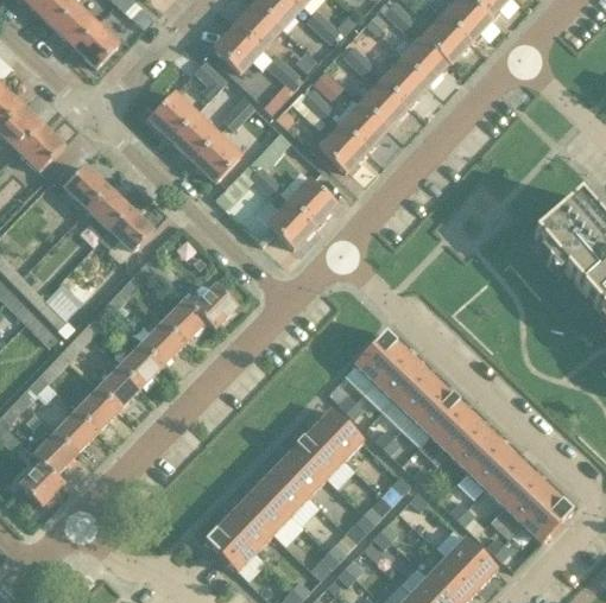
[(76,4),(73,0),(39,0),(33,6),(55,26),(76,4)]
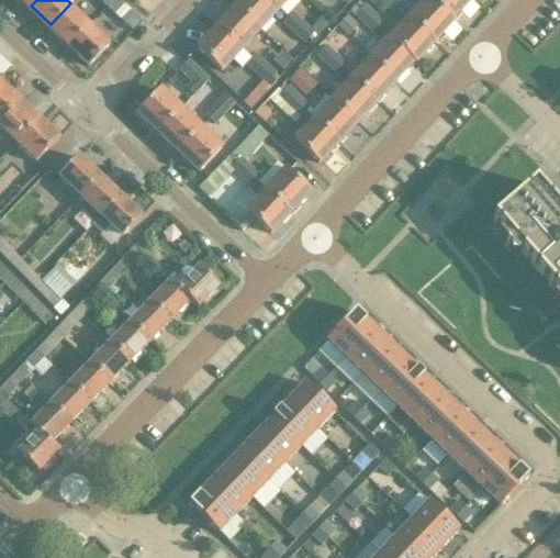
[(111,0),(108,3),(123,18),(133,7),(125,0),(111,0)]
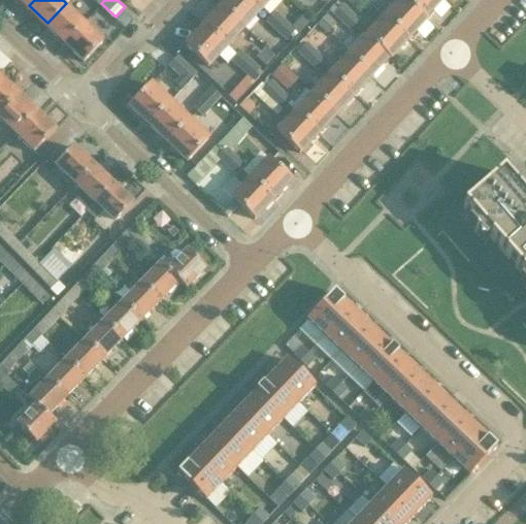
[(262,5),(256,0),(227,0),(223,4),(244,24),(262,5)]
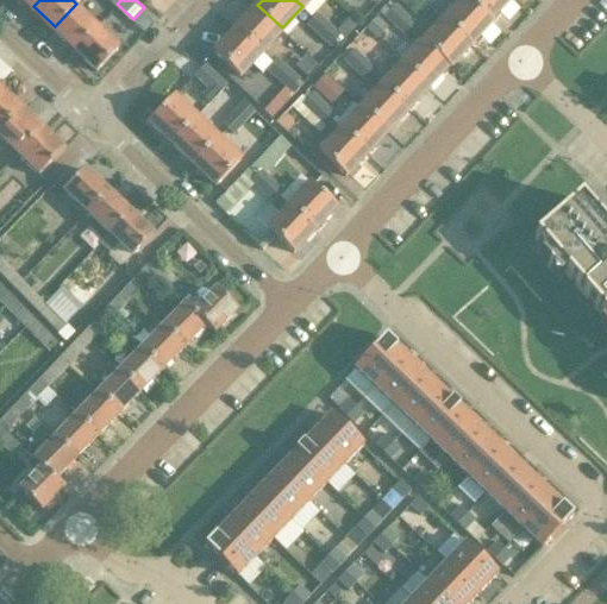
[(460,0),(446,16),(474,42),(494,20),(492,18),(493,18),(473,0),(460,0)]
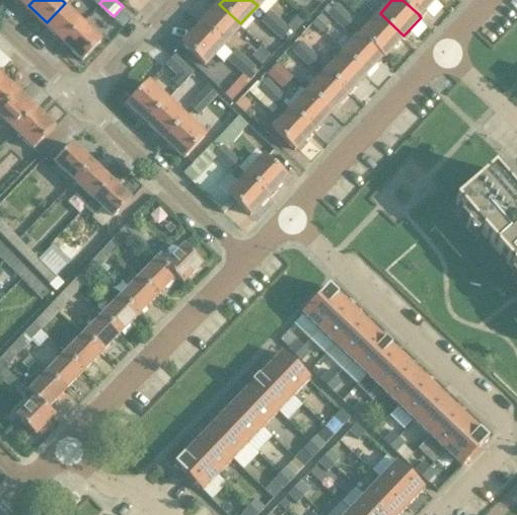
[(402,0),(420,15),(434,0),(402,0)]
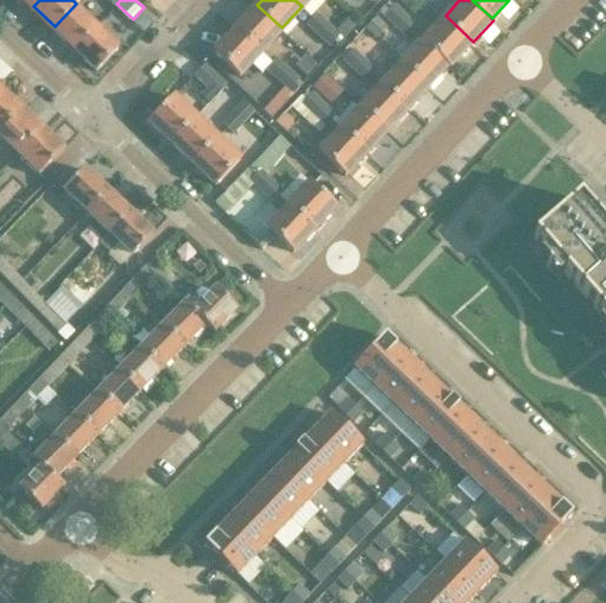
[(397,24),(408,13),(396,2),(386,14),(397,24)]
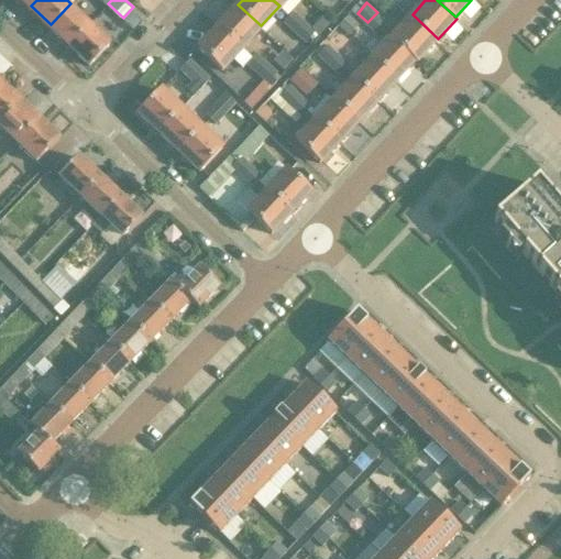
[(70,3),(51,24),(70,43),(90,22),(70,3)]
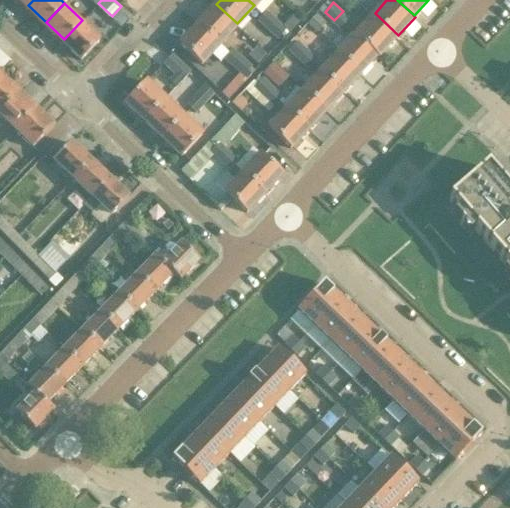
[(237,23),(216,4),(199,22),(220,42),(237,23)]
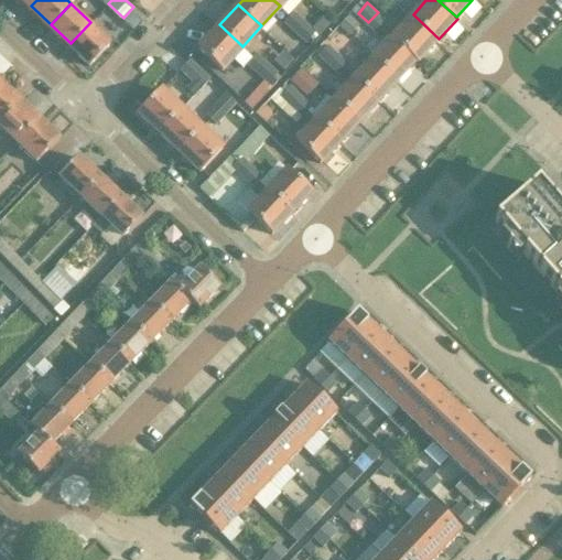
[(299,32),(307,22),(294,10),(285,21),(299,32)]
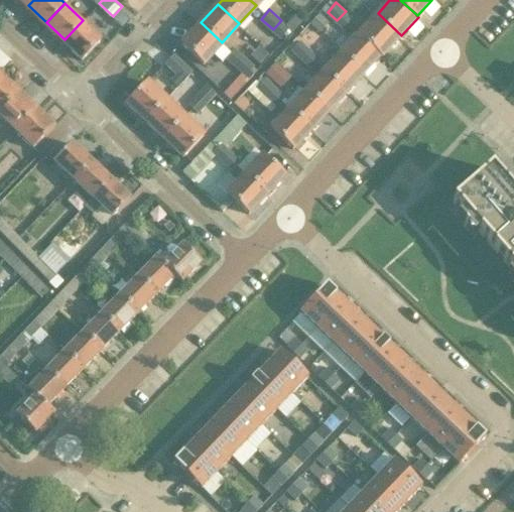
[(281,20),(273,29),(284,39),(305,16),(298,10),(286,24),(281,20)]
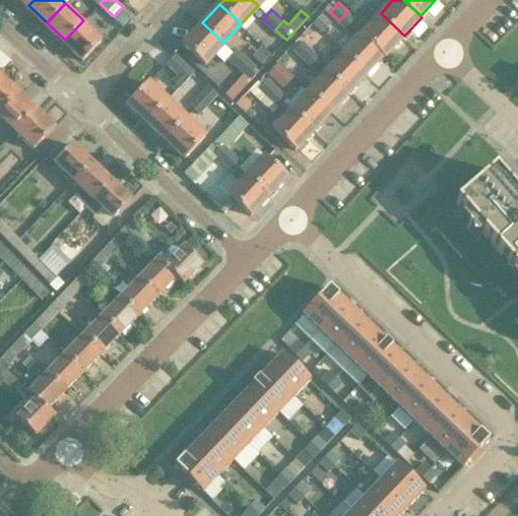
[(323,11),(313,21),(322,30),(332,20),(323,11)]
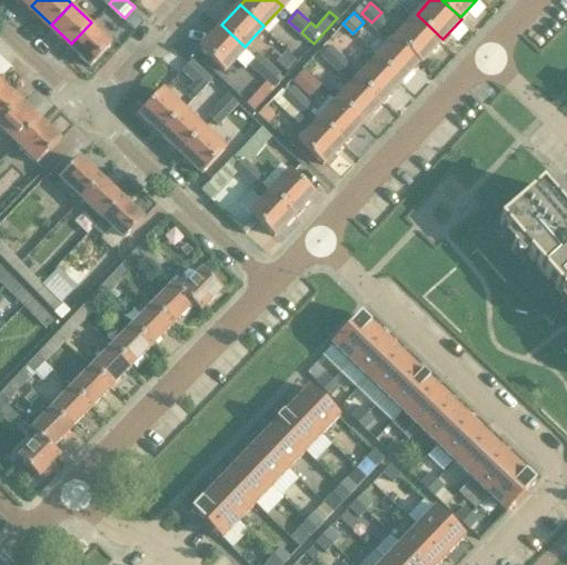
[(381,12),(371,22),(383,32),(393,22),(381,12)]
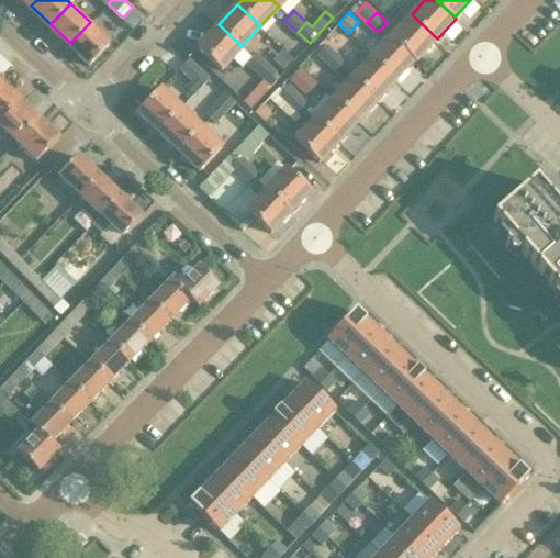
[(412,14),(392,35),(418,58),(437,38),(412,14)]
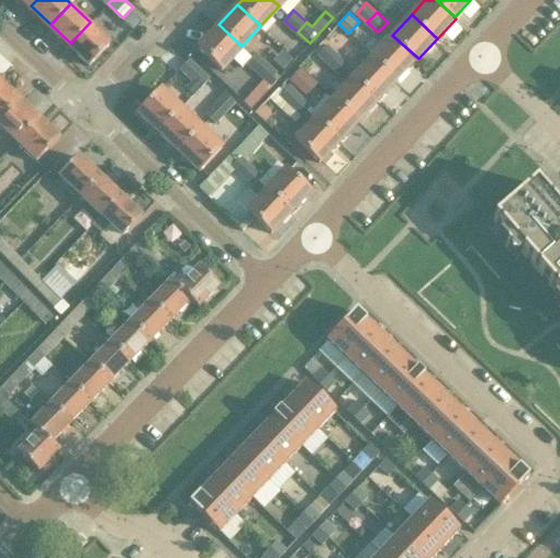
[(111,42),(90,22),(70,43),(90,63),(111,42)]
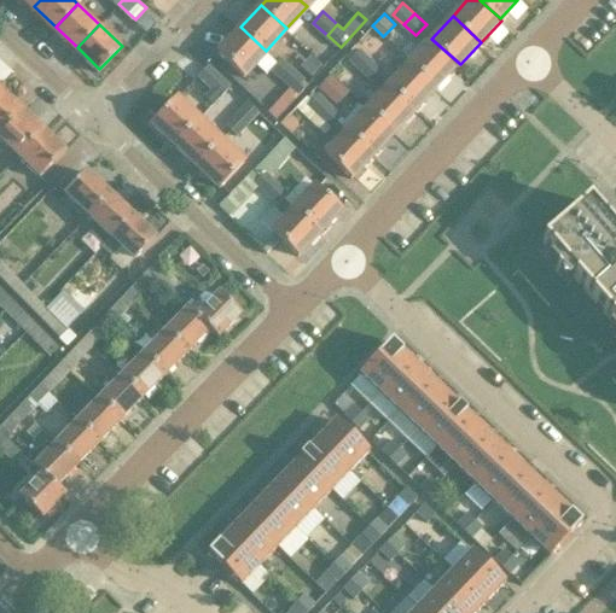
[(266,51),(240,27),(220,50),(245,74),(266,51)]
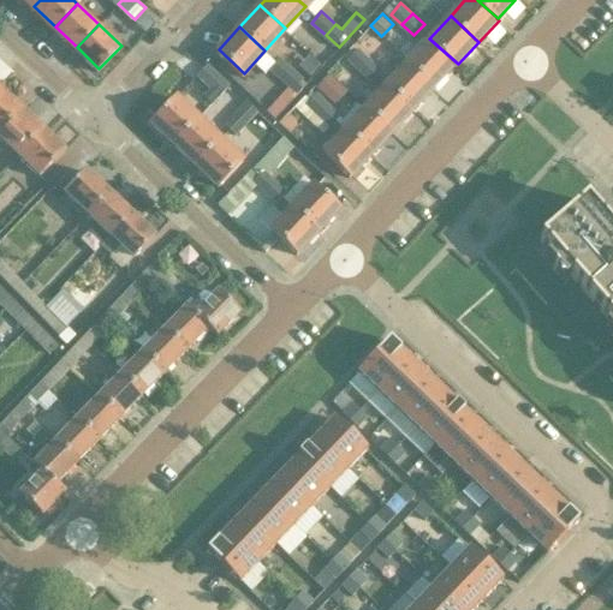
[(458,64),(429,39),(409,60),(435,85),(454,64),(457,65),(458,64)]
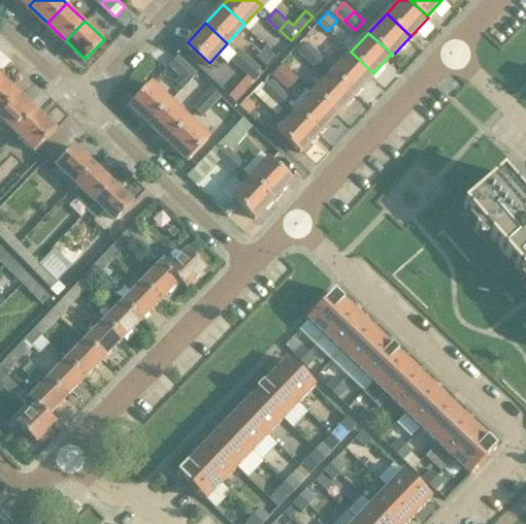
[(308,57),(317,47),(309,41),(300,51),(308,57)]
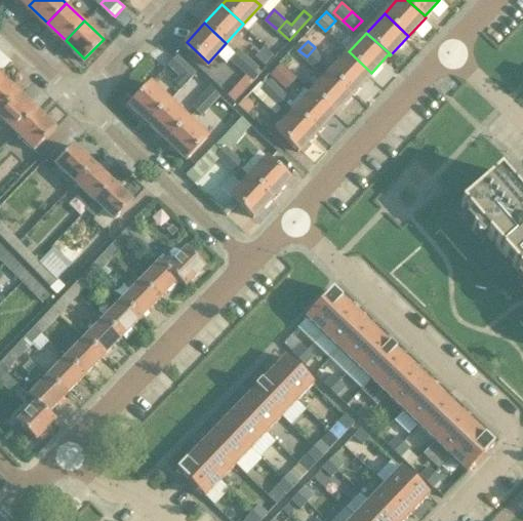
[(240,67),(249,56),(239,47),(231,57),(240,67)]
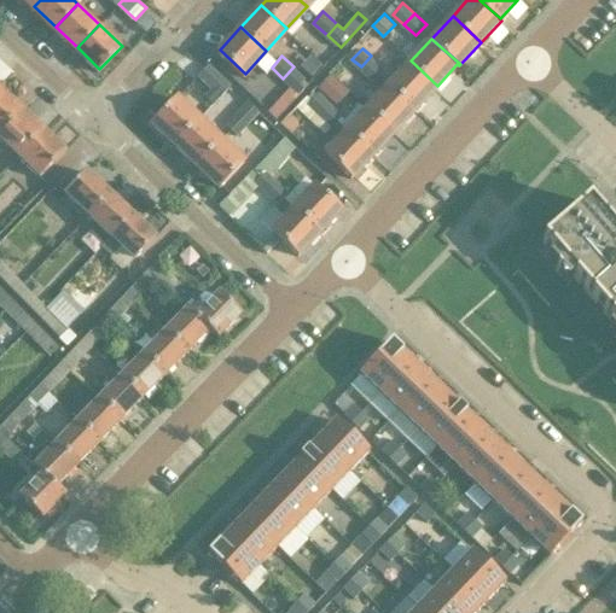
[(315,56),(302,70),(312,79),(325,64),(315,56)]
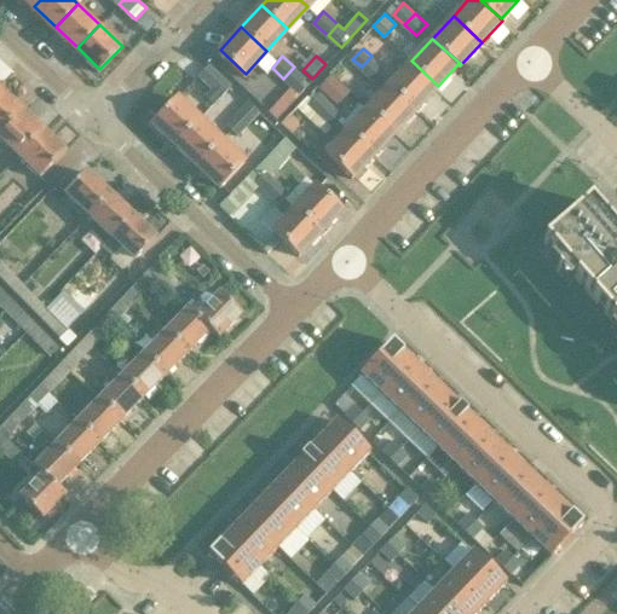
[(372,56),(362,67),(375,80),(386,69),(372,56)]
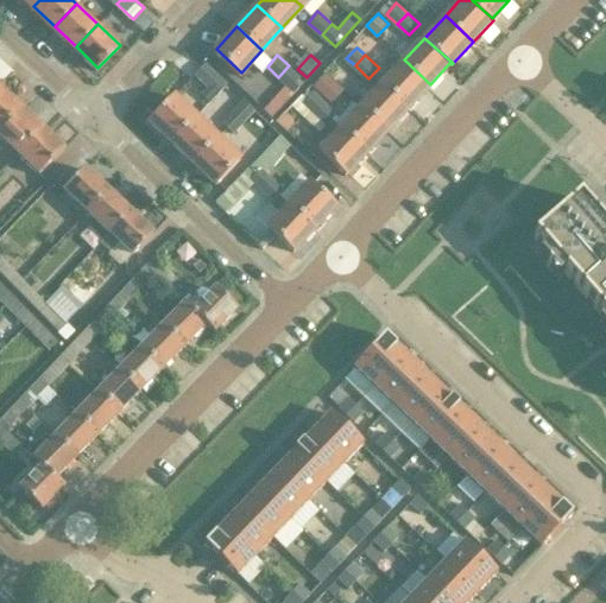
[(404,59),(384,82),(410,106),(430,84),(404,59)]
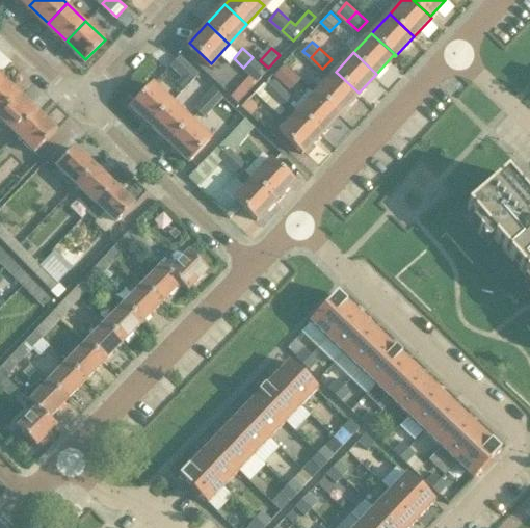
[(184,73),(192,81),(201,73),(181,53),(170,64),(182,75),(184,73)]
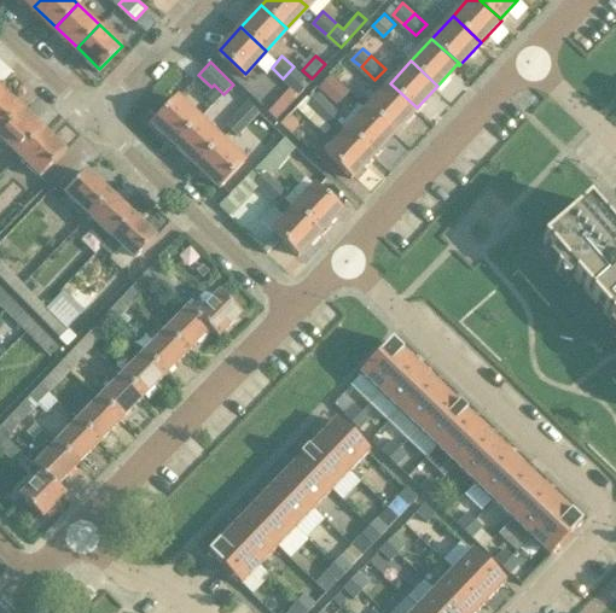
[(294,66),(283,79),(300,93),(309,82),(304,79),(306,77),(294,66)]
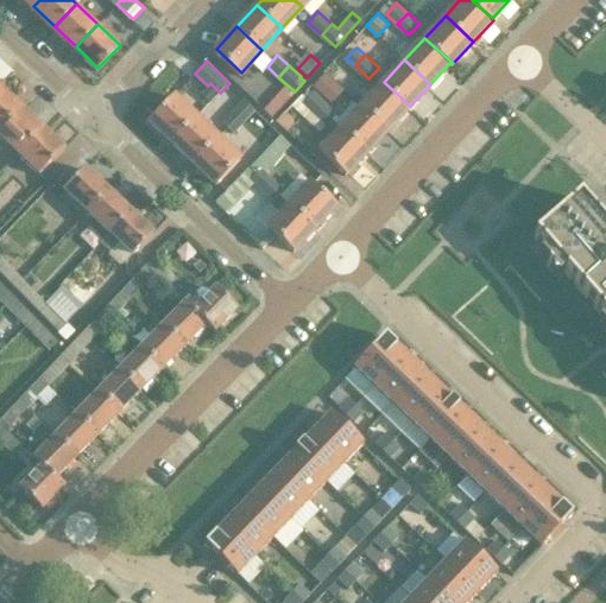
[(326,71),(314,84),(330,100),(336,94),(342,87),(326,71)]
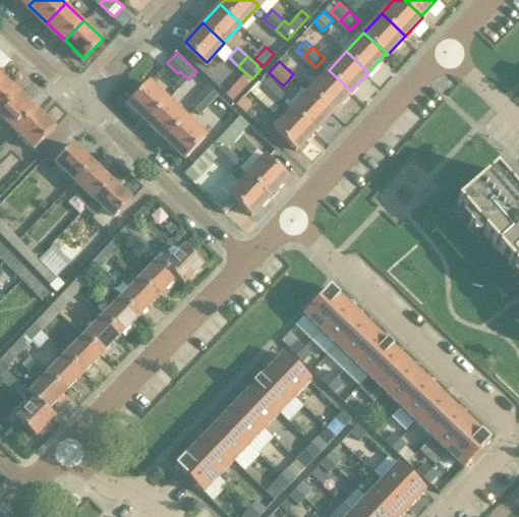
[(329,70),(311,89),(333,110),(351,91),(329,70)]
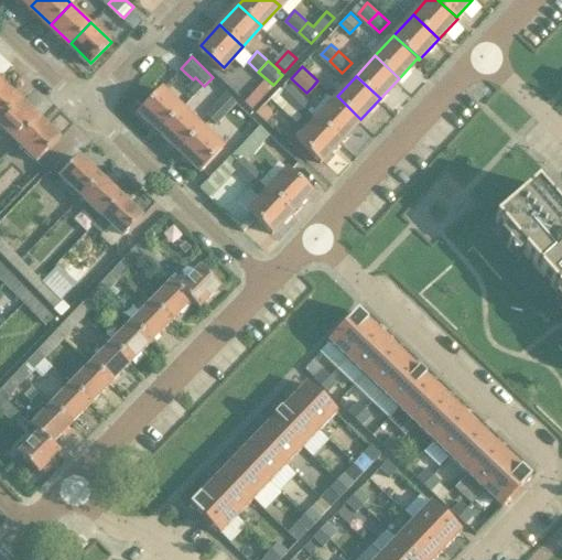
[(0,117),(20,96),(0,77),(0,117)]
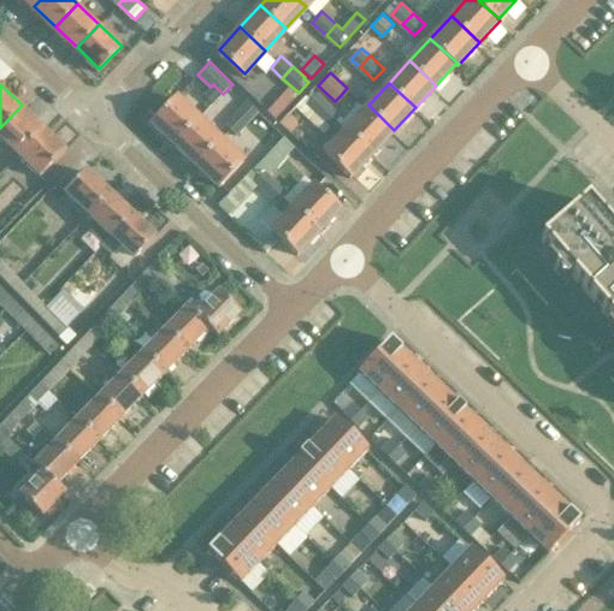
[(213,84),(211,87),(205,94),(214,102),(223,94),(213,84)]
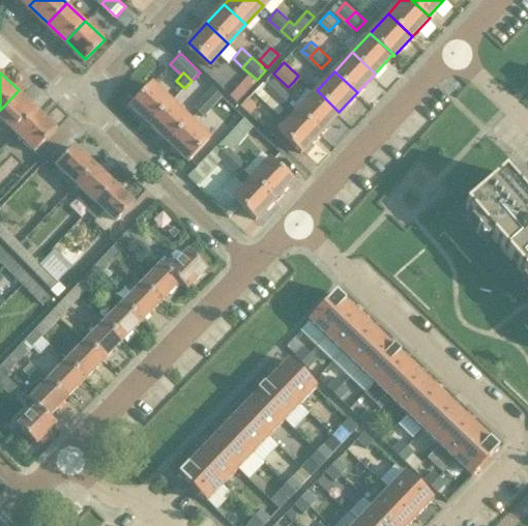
[(270,104),(284,88),(273,79),(268,85),(264,82),(256,90),(270,104)]
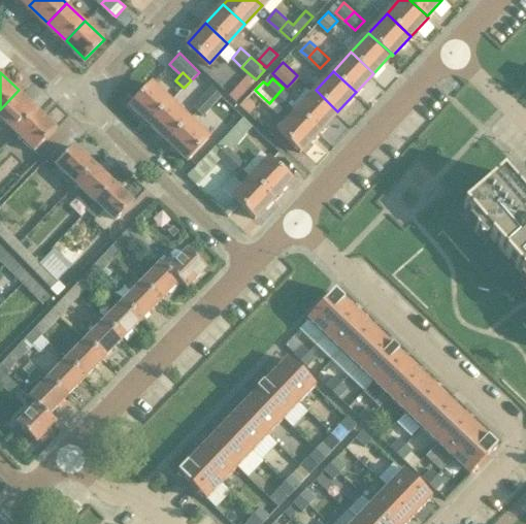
[(151,122),(171,100),(152,82),(131,104),(151,122)]
